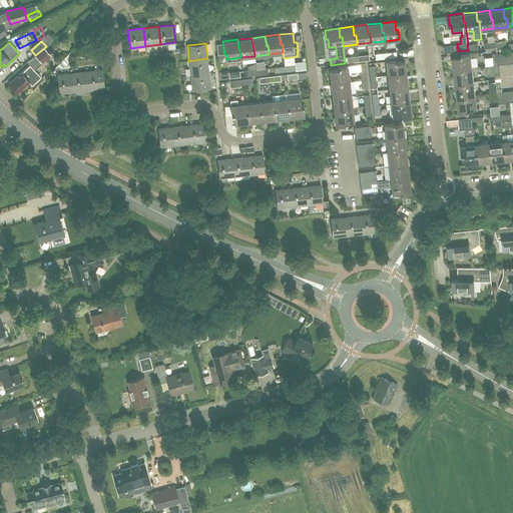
[(44,48),(35,56),(42,64),(51,56),(44,48)]
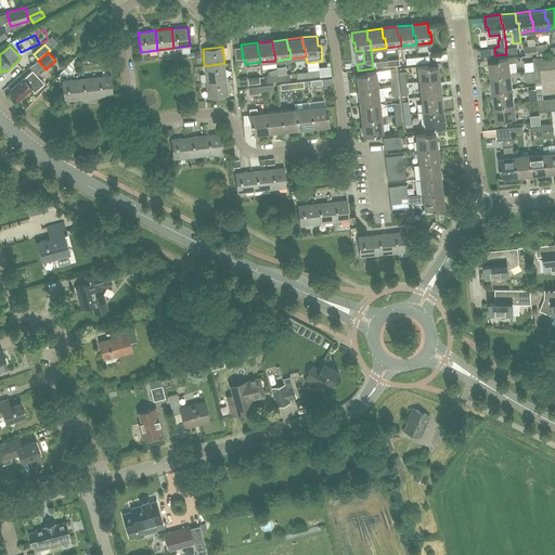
[(417,57),(418,63),(429,62),(441,62),(440,54),(428,55),(428,56),(417,57)]
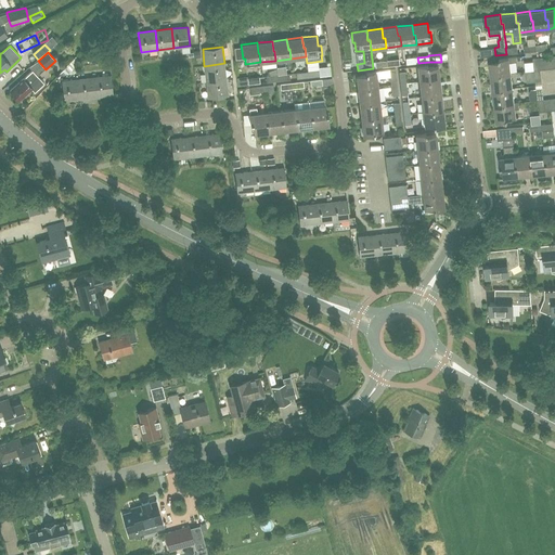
[(502,74),(512,73),(511,63),(517,62),(516,56),(510,57),(500,59),(500,61),(490,62),(492,77),(502,77),(502,74)]
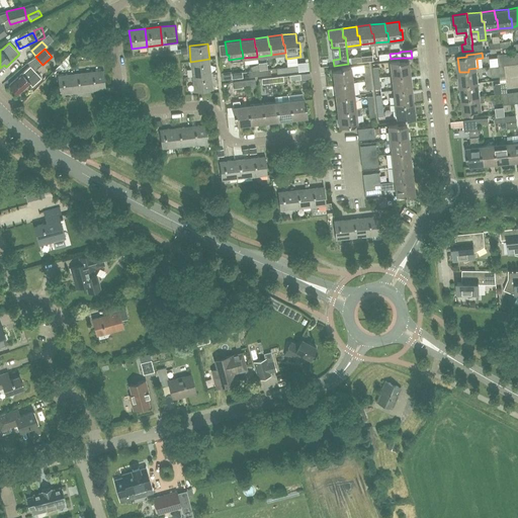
[(192,77),(211,74),(209,59),(190,62),(192,77)]
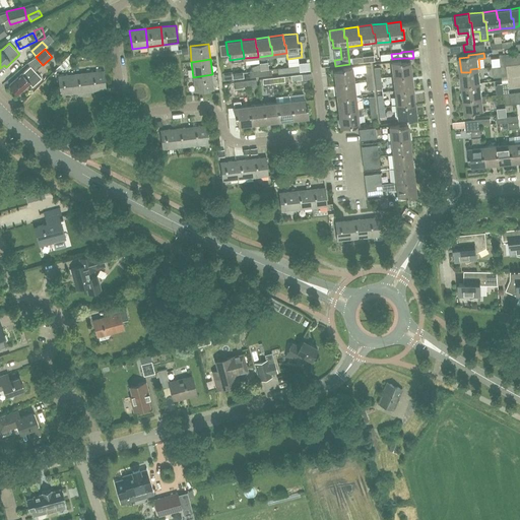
[(61,67),(66,72),(72,66),(67,61),(61,67)]
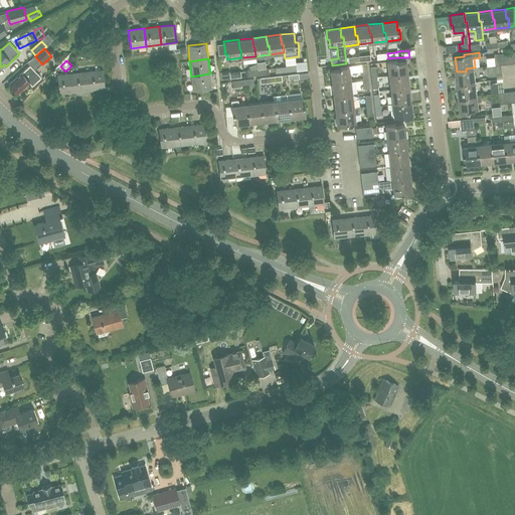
[(398,76),(408,75),(406,61),(397,62),(397,60),(388,61),(389,75),(398,74),(398,76)]
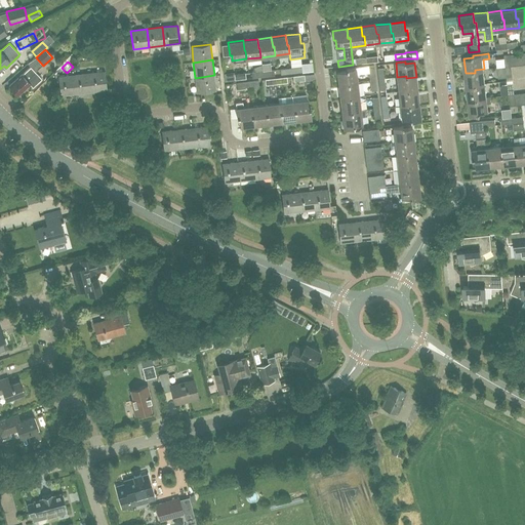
[(291,68),(292,74),(313,72),(312,65),(301,66),(301,67),(291,68)]
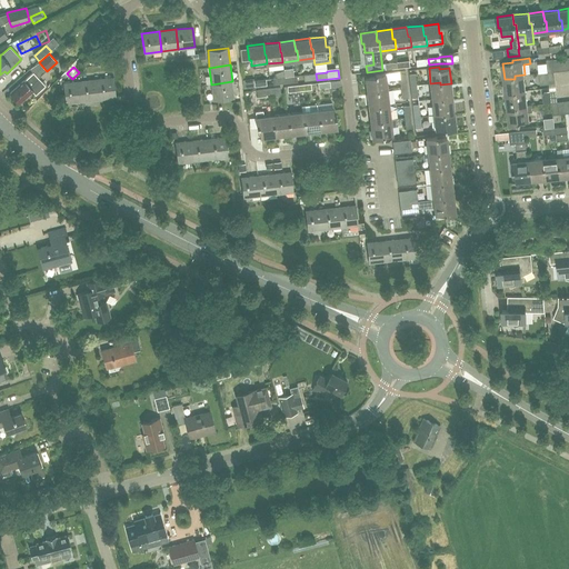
[(31,72),(10,92),(20,102),(32,91),(36,95),(46,86),(39,78),(33,71),(31,72)]
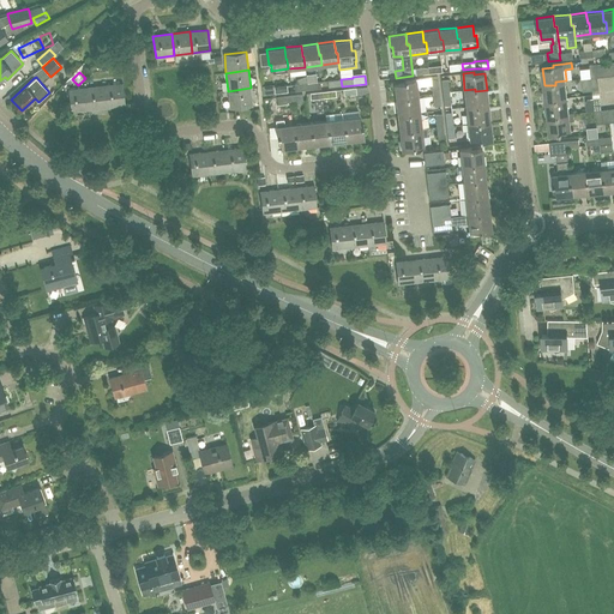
[(407,97),(419,96),(417,86),(416,79),(405,80),(405,83),(393,84),(396,101),(408,100),(407,97)]
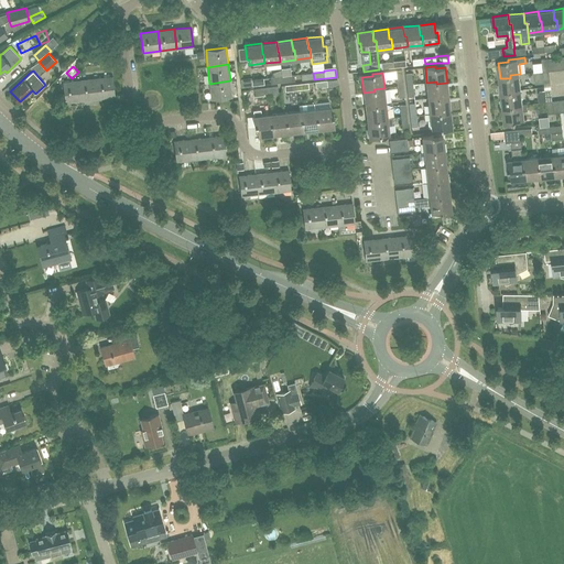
[(511,90),(521,89),(520,74),(510,75),(510,78),(500,78),(501,95),(511,94),(511,90)]
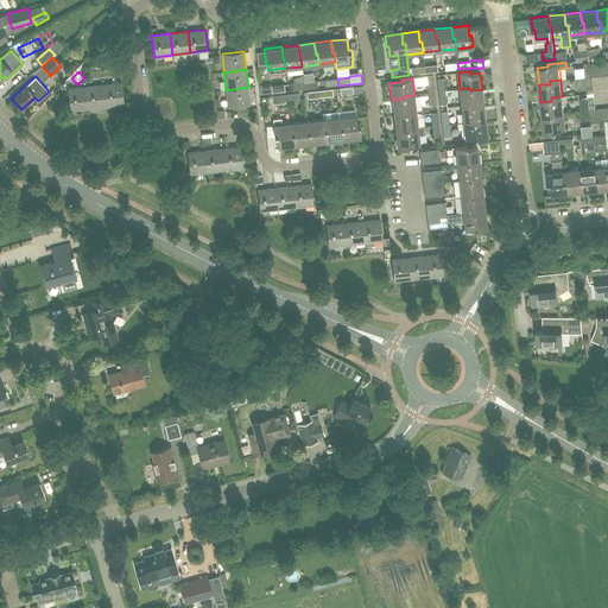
[(103,84),(106,107),(124,105),(121,83),(103,84)]
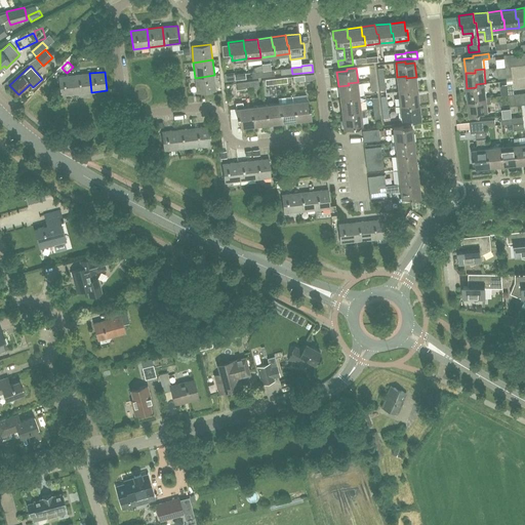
[(76,93),(91,92),(89,73),(74,75),(76,93)]
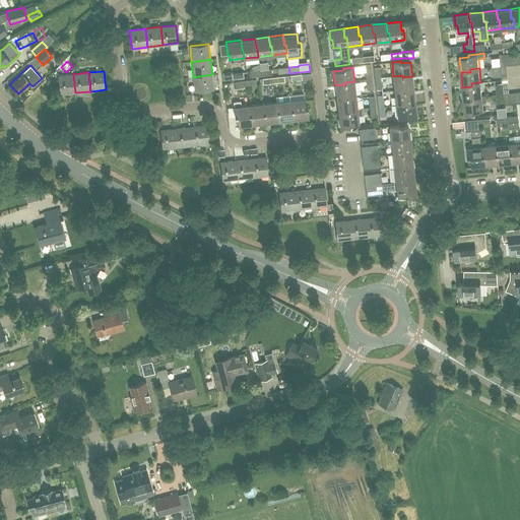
[(60,94),(75,92),(73,74),(58,76),(60,94)]
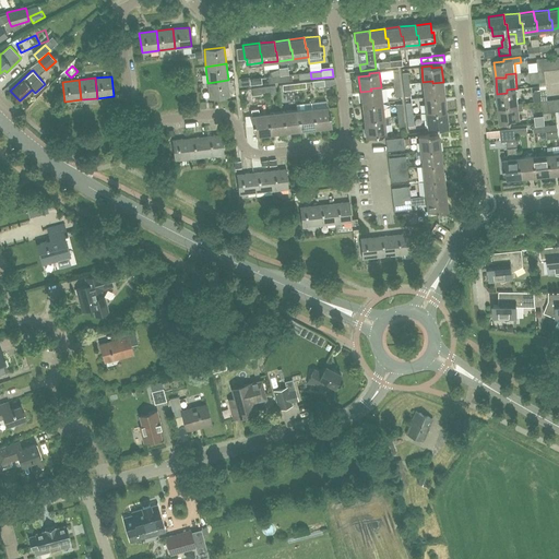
[(228,80),(207,83),(210,99),(229,97),(228,80)]
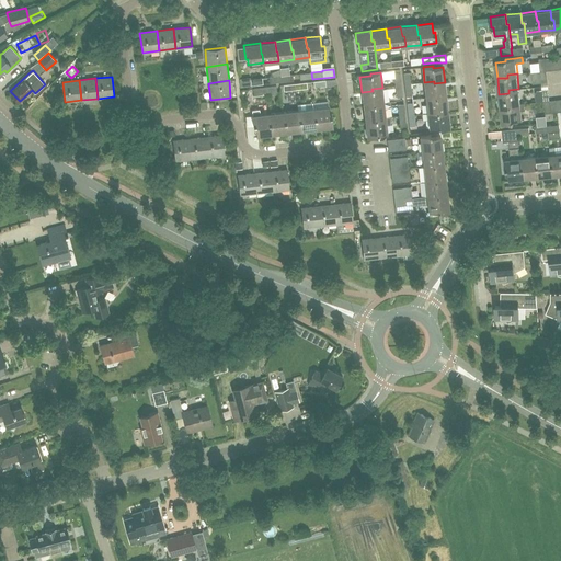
[(446,98),(445,82),(434,83),(434,81),(424,82),(426,98),(436,96),(436,99),(446,98)]
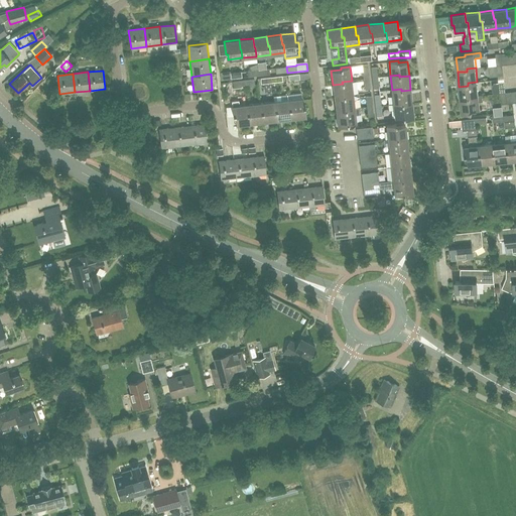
[(244,88),(244,86),(243,81),(229,82),(229,90),(244,88)]
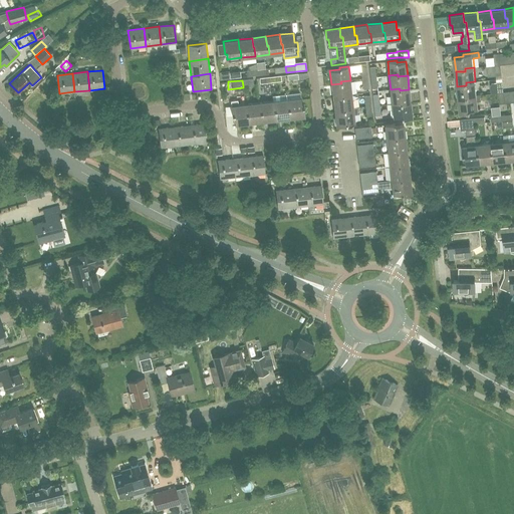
[(342,95),(351,94),(350,80),(340,81),(341,83),(331,84),(333,98),(342,97),(342,95)]
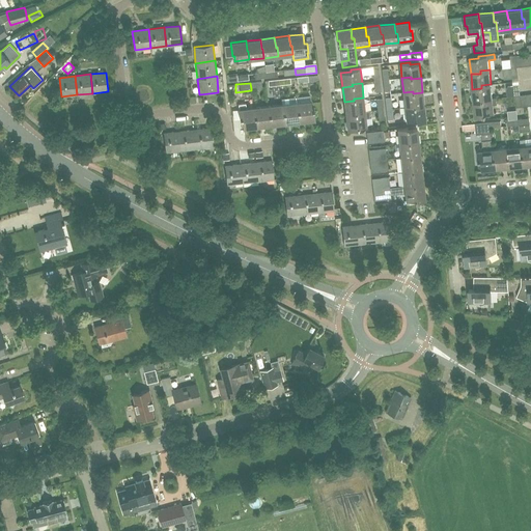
[(493,99),(491,84),(481,85),(481,88),(472,89),(474,103),(483,102),(483,100),(493,99)]
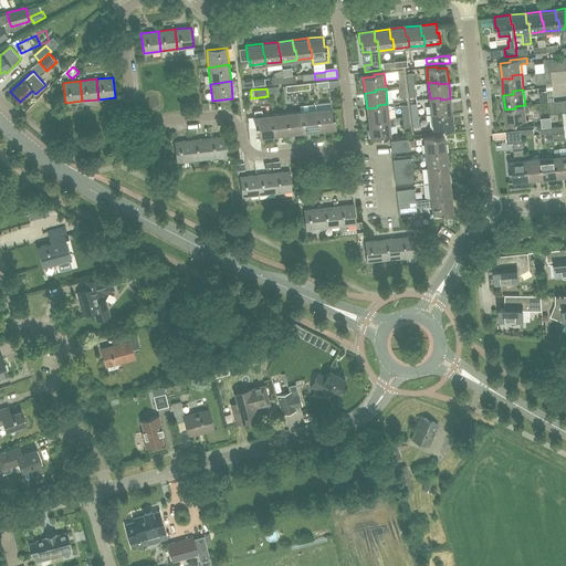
[(548,103),(554,102),(553,91),(547,91),(542,92),(540,94),(541,103),(548,103)]
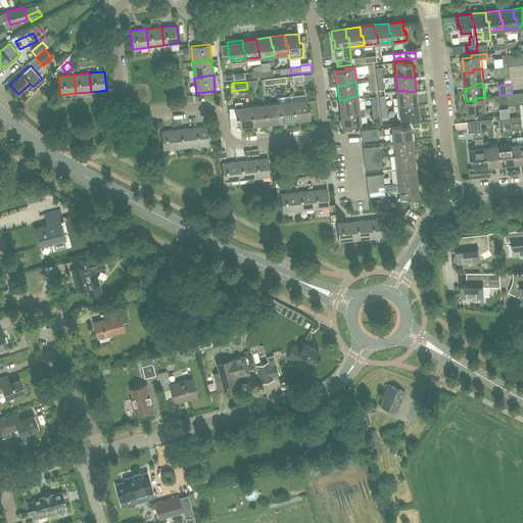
[(418,105),(416,91),(407,92),(407,90),(397,91),(399,105),(408,104),(409,106),(418,105)]
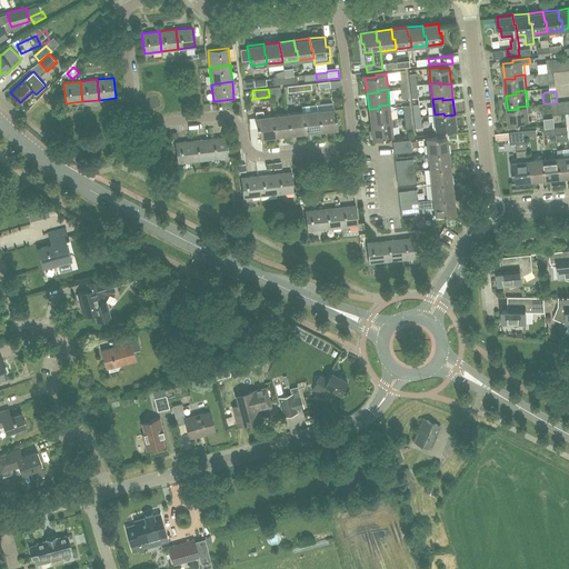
[(381,121),(391,120),(389,105),(379,106),(379,108),(369,109),(371,125),(381,122),(381,121)]
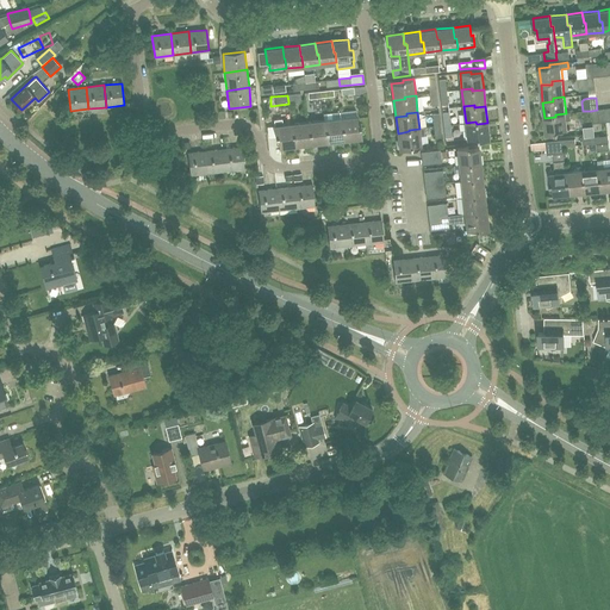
[(555,117),(545,118),(547,135),(559,134),(559,131),(568,130),(567,122),(570,122),(572,118),(571,112),(566,113),(555,114),(555,117)]
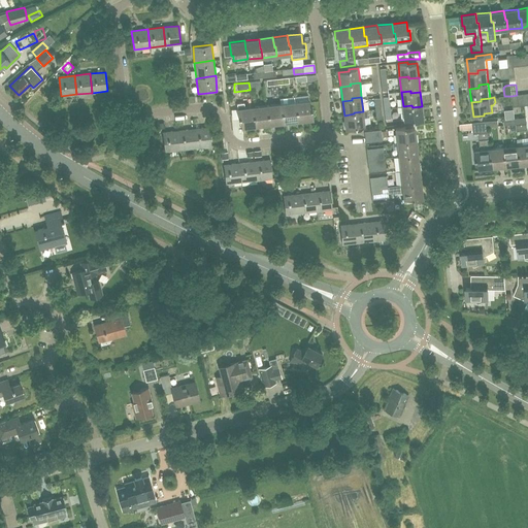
[(298,111),(299,122),(314,120),(312,109),(310,109),(309,101),(295,102),(296,111),(298,111)]
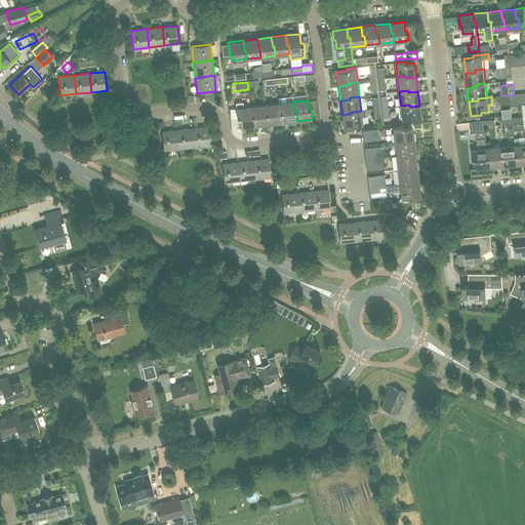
[(283,122),(297,121),(296,111),(294,111),(293,102),(279,104),(280,113),(282,113),(283,122)]
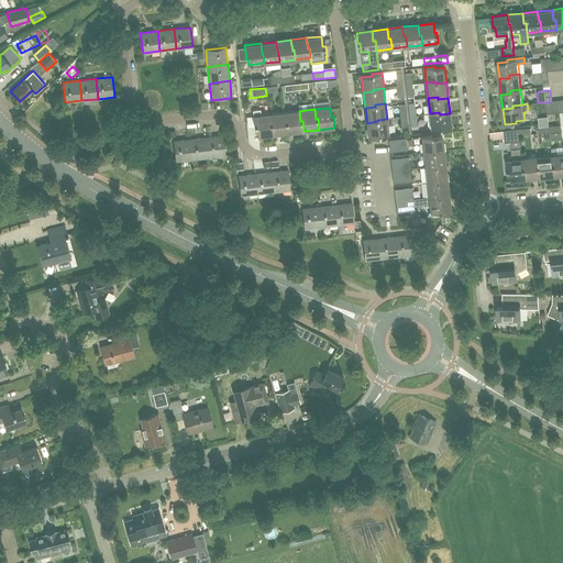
[(288,133),(304,131),(302,121),(300,121),(299,111),(285,113),(286,123),(287,123),(288,133)]
